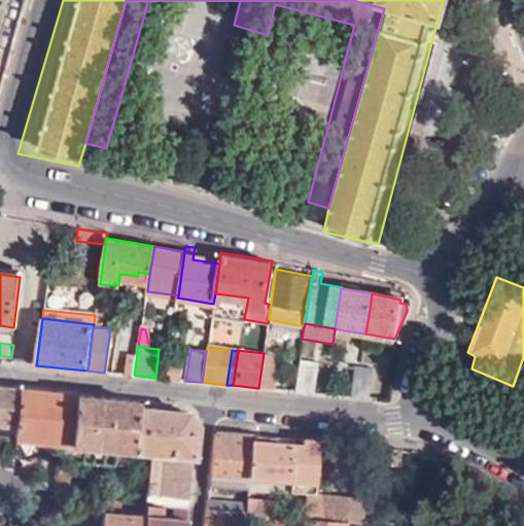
[(264,353),(258,388),(272,389),(276,354),(264,353)]
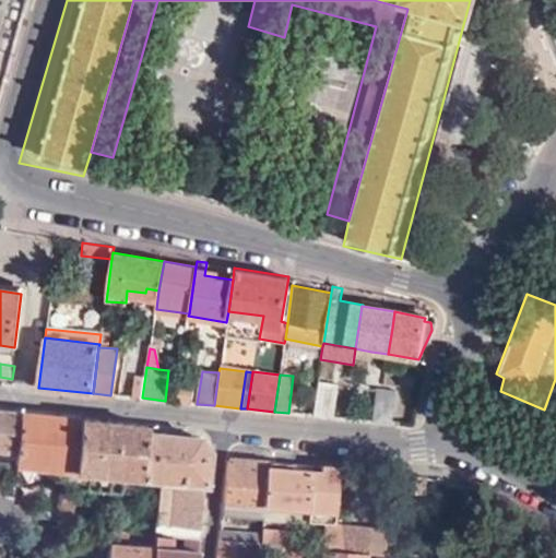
[(178,394),(177,402),(191,403),(193,384),(179,382),(178,394)]
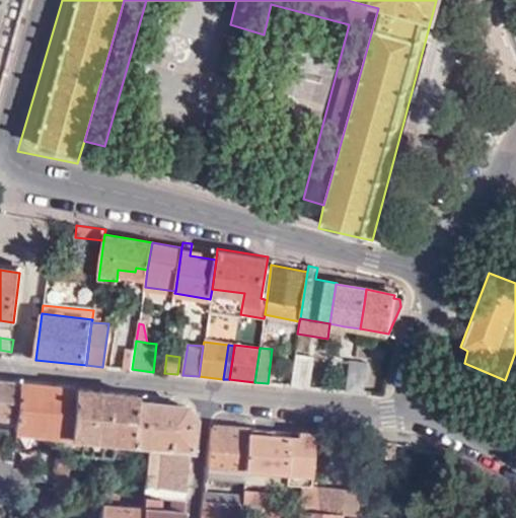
[(294,356),(290,386),(308,388),(312,359),(294,356)]
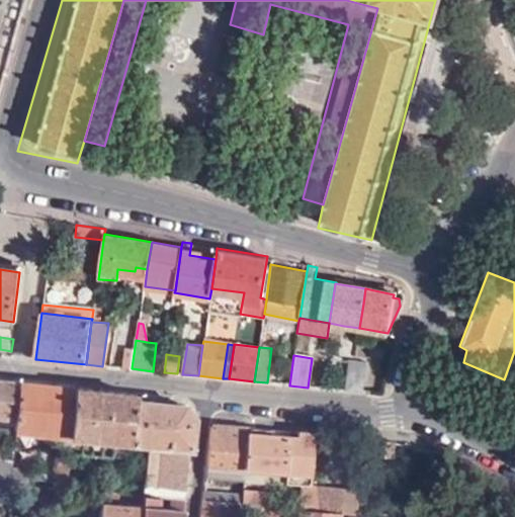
[(347,359),(343,392),(349,393),(354,360),(347,359)]
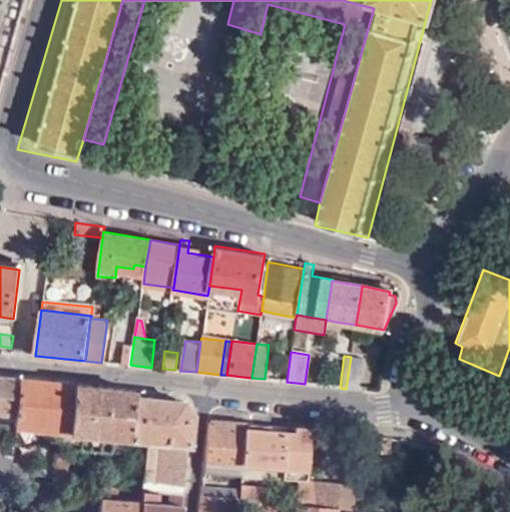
[(351,357),(346,389),(359,390),(363,358),(351,357)]
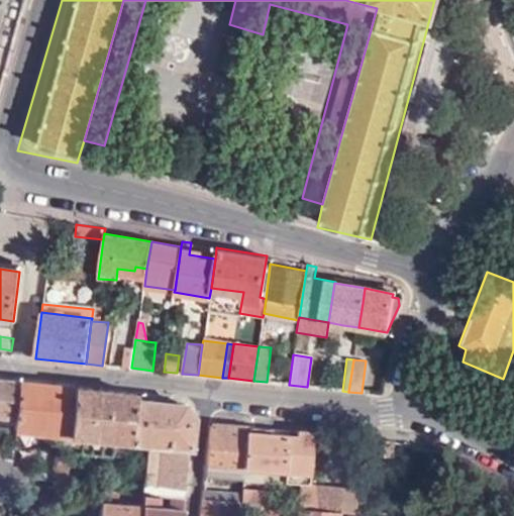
[(0,417),(14,419),(17,383),(0,381),(0,417)]
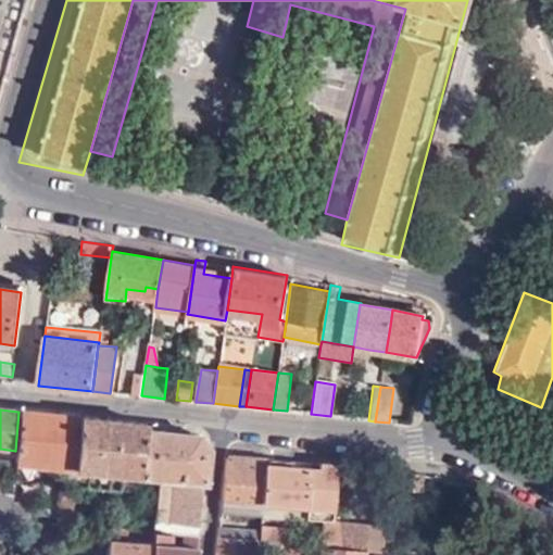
[(73,468),(77,419),(19,412),(15,451),(14,463),(73,468)]
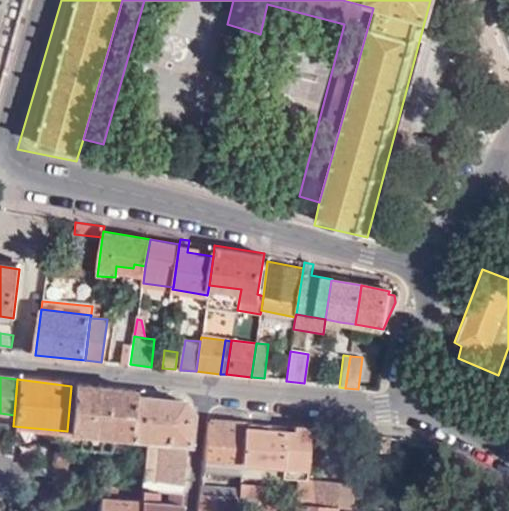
[(127,437),(132,396),(132,391),(71,386),(67,431),(127,437)]
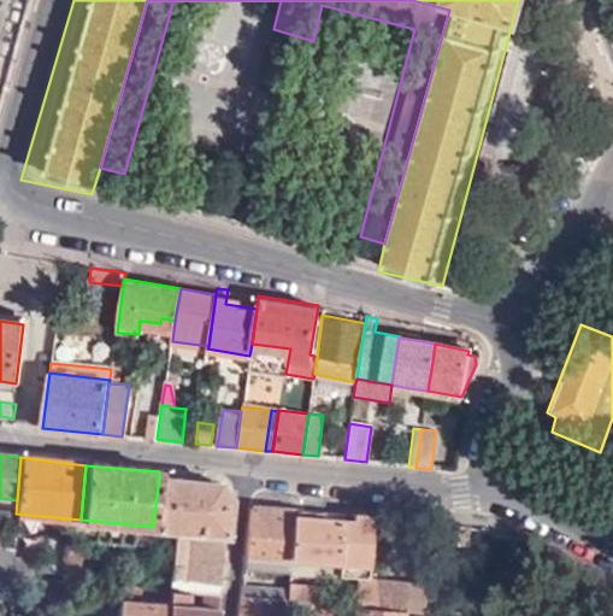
[(153,527),(223,534),(228,498),(213,484),(159,477),(153,527)]
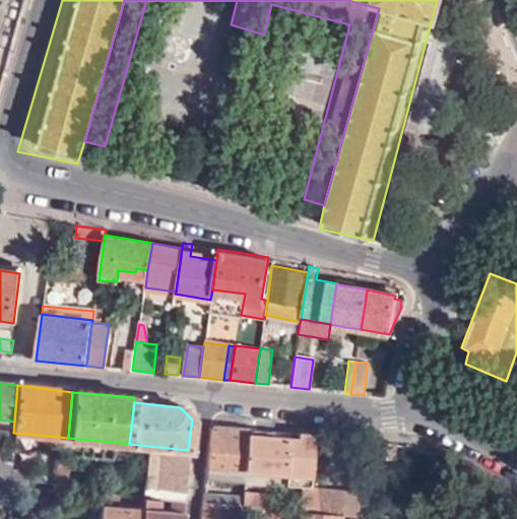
[(244,470),(248,435),(249,429),(209,425),(205,466),(244,470)]
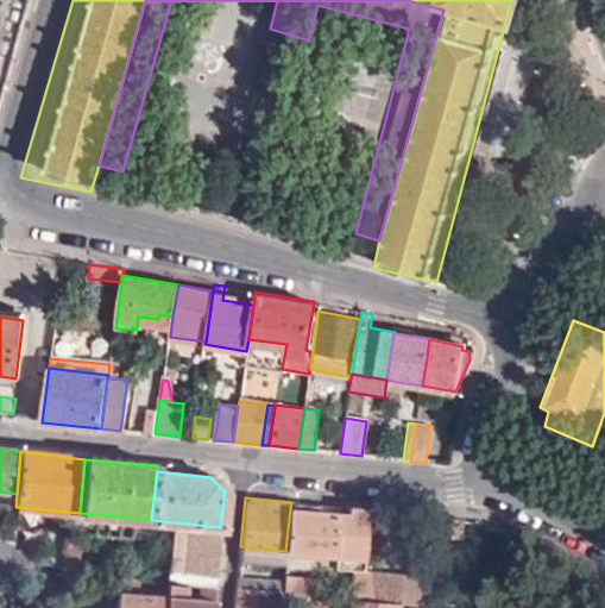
[(407,603),(416,578),(415,577),(361,574),(369,511),(348,508),(347,516),(290,509),(285,551),(333,556),(332,571),(346,572),(342,597),(348,597),(391,602),(407,603)]
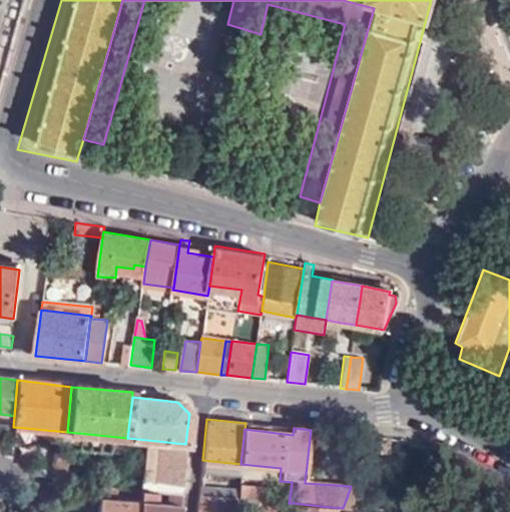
[(384,452),(385,437),(371,437),(369,449),(384,452)]
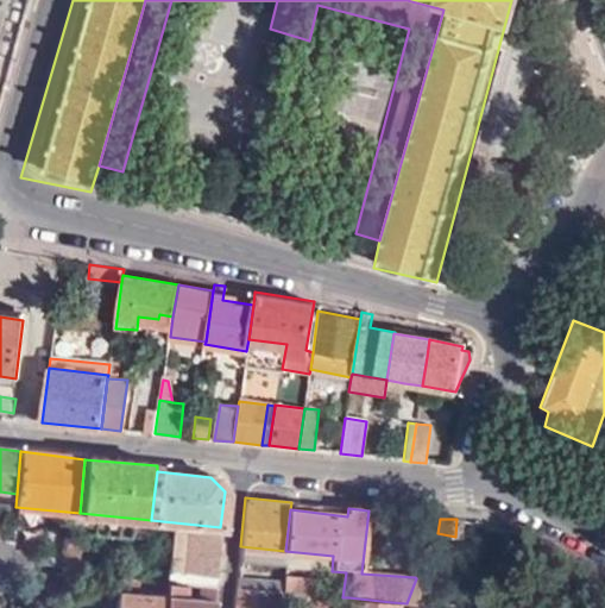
[(74,577),(79,530),(64,528),(58,575),(74,577)]
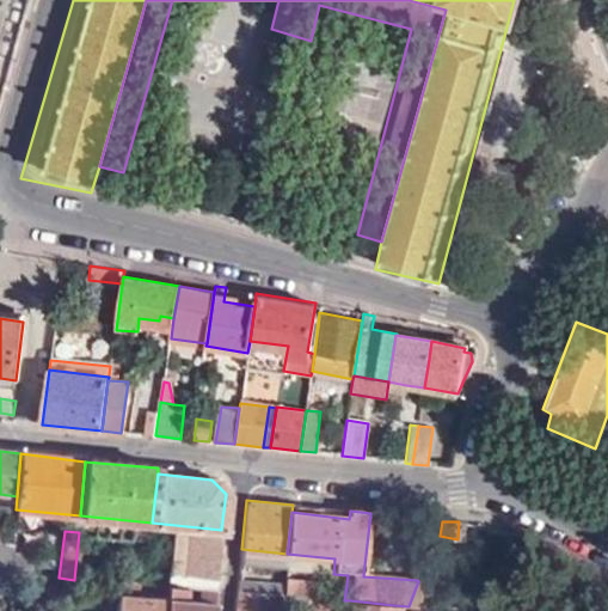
[(213,604),(221,537),(170,531),(163,599),(213,604)]
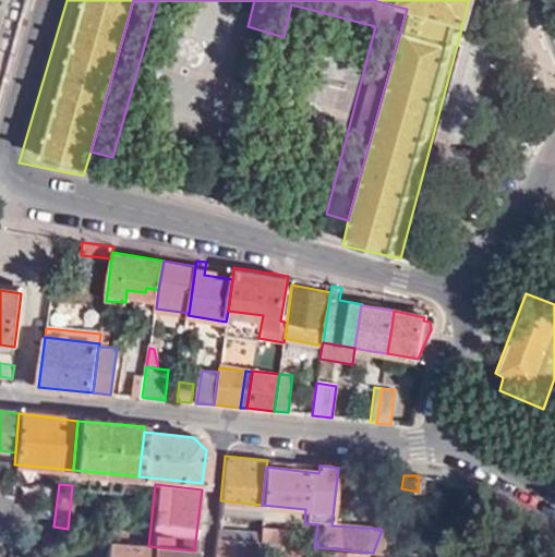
[(9,504),(10,497),(0,496),(0,521),(8,522),(9,504)]
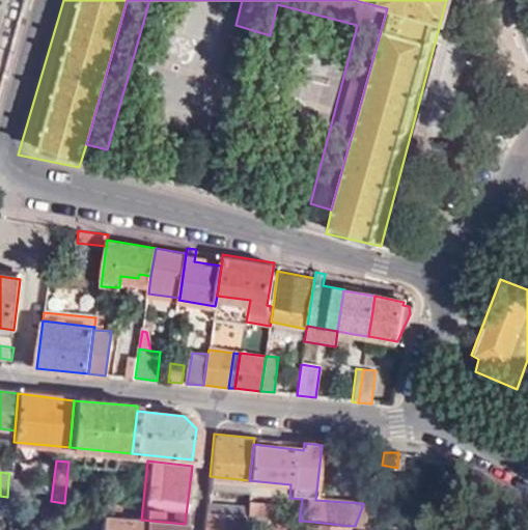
[(247,497),(249,480),(210,476),(207,493),(247,497)]
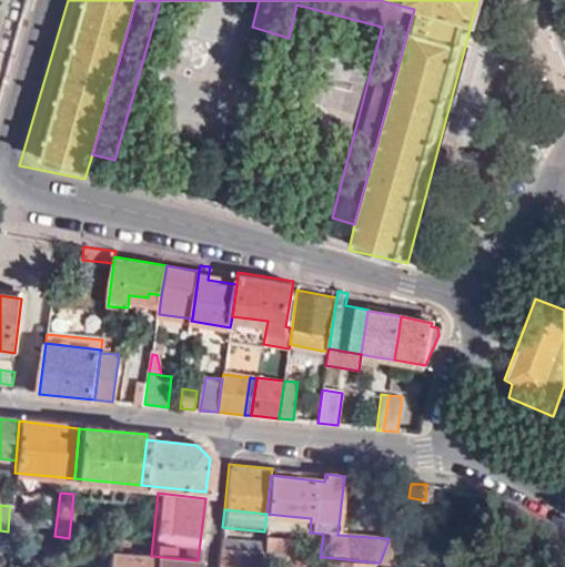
[(311,518),(266,514),(264,532),(310,536),(310,533),(311,518)]
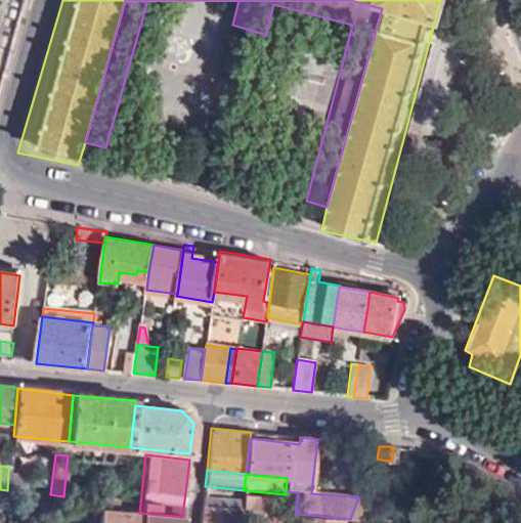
[(138,522),(139,513),(114,510),(116,497),(100,495),(100,499),(99,512),(97,522),(138,522)]
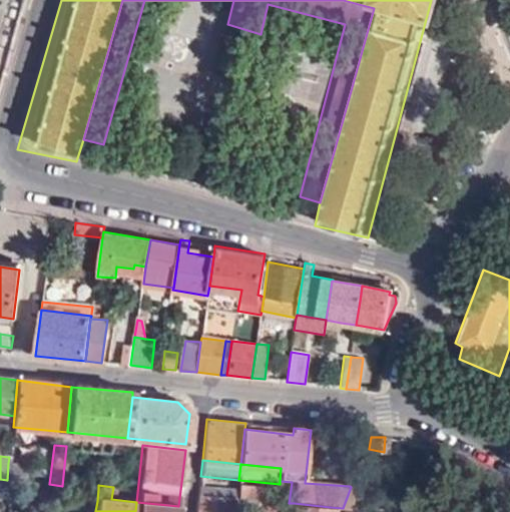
[(268,487),(238,486),(237,492),(198,489),(198,495),(229,499),(259,501),(268,501),(268,487)]
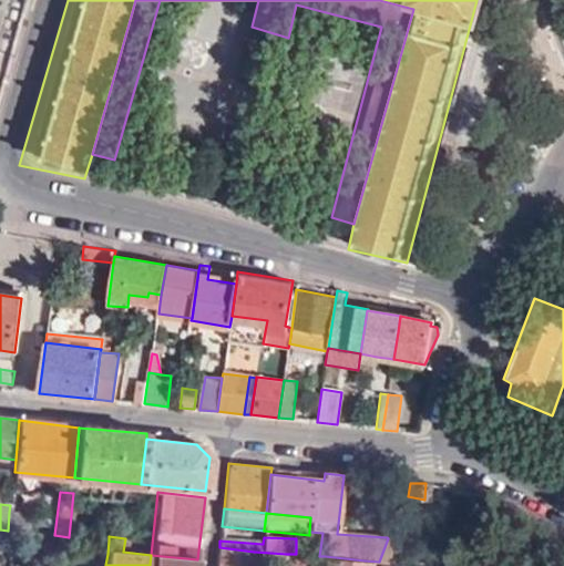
[(219,547),(217,565),(252,565),(253,559),(254,552),(219,547)]
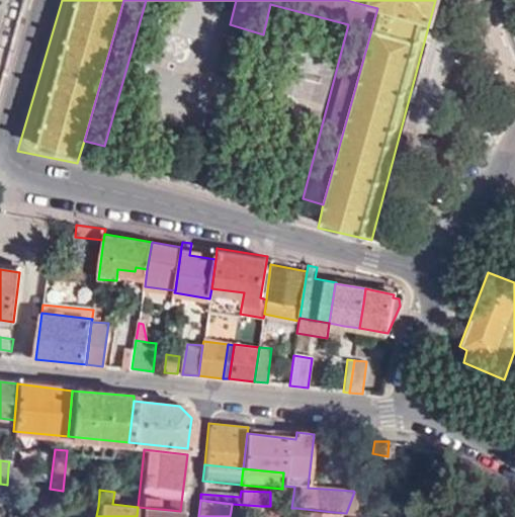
[(260,516),(261,506),(232,504),(231,511),(240,513),(240,516),(260,516)]
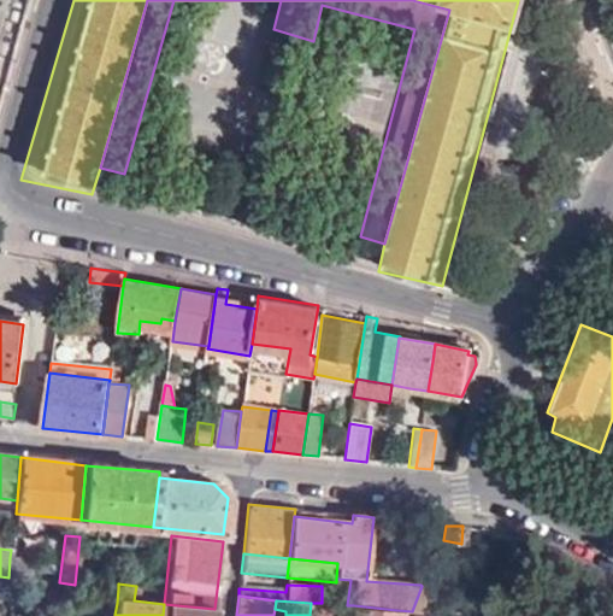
[(334,615),(336,604),(322,603),(311,603),(310,615),(334,615)]
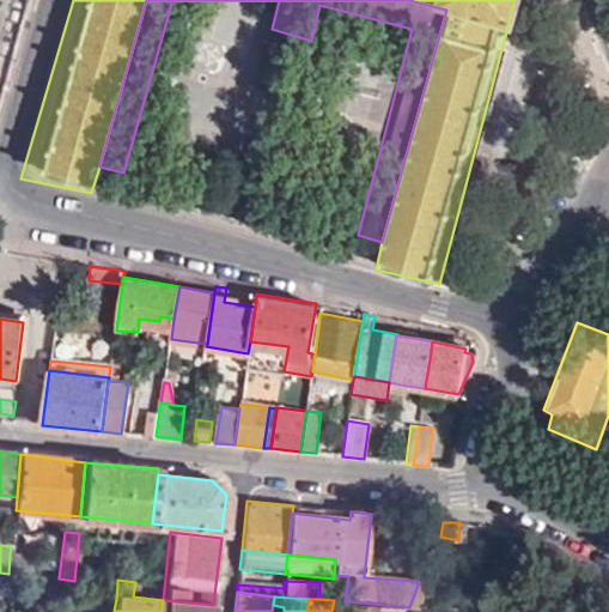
[(212,611),(213,605),(163,600),(162,611),(212,611)]
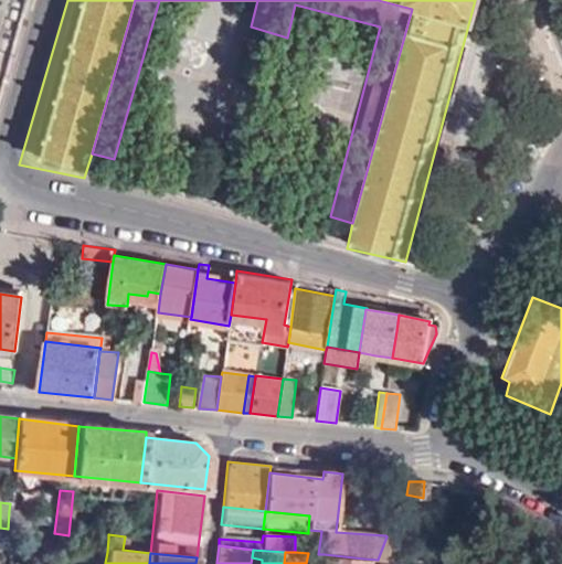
[(362,563),(363,559),(324,554),(321,563),(362,563)]
